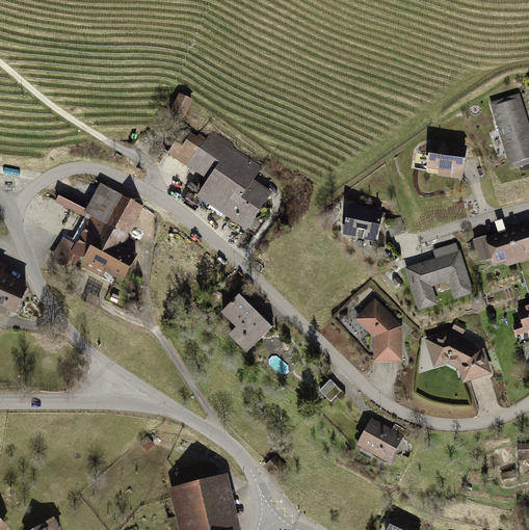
[(517,94),(490,102),(509,165),(517,163),(517,162),(528,158),(528,132),(517,94)]
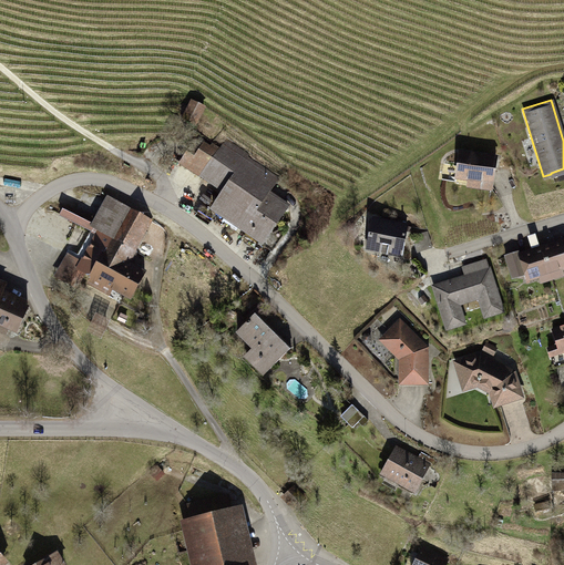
[(202,106),(190,101),(181,117),(193,124),(202,106)]
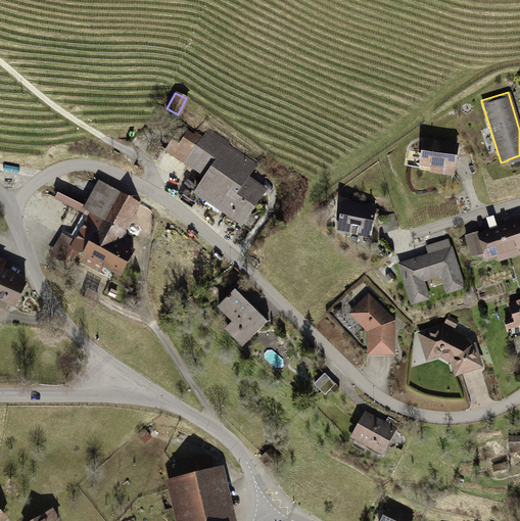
[(204,200),(248,230),(262,210),(253,203),(263,188),(239,173),(243,164),(251,169),(254,163),(225,144),(227,141),(208,129),(202,138),(198,135),(178,130),(164,149),(204,176),(194,192),(205,198),(204,200)]
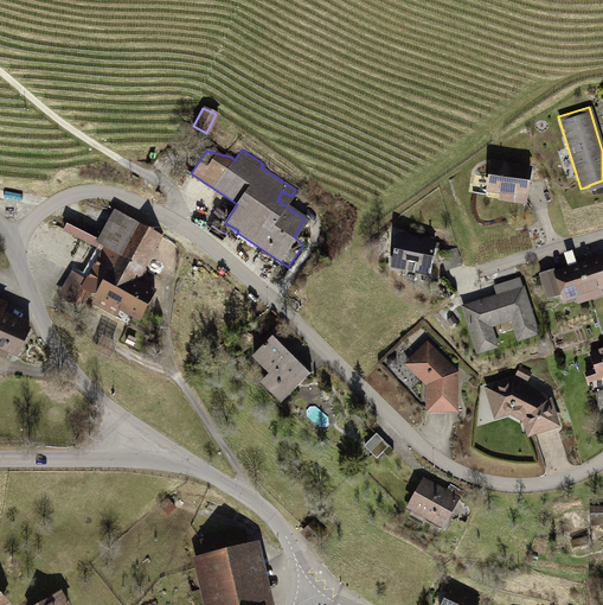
[(528,167),(489,161),(486,189),(525,193),(528,167)]
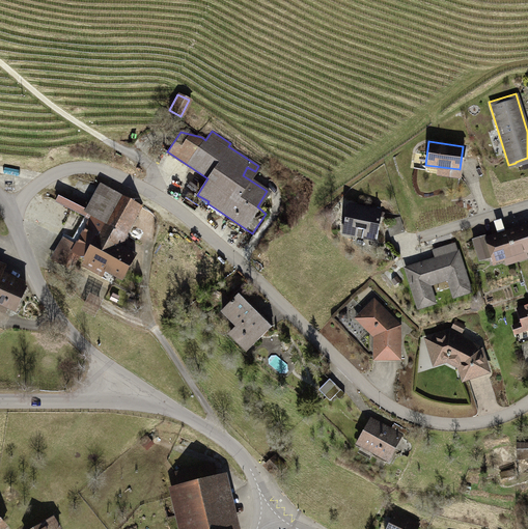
[(117,245),(139,204),(101,184),(85,212),(91,216),(77,241),(72,251),(103,269),(100,275),(107,279),(111,273),(120,278),(134,254),(117,245)]
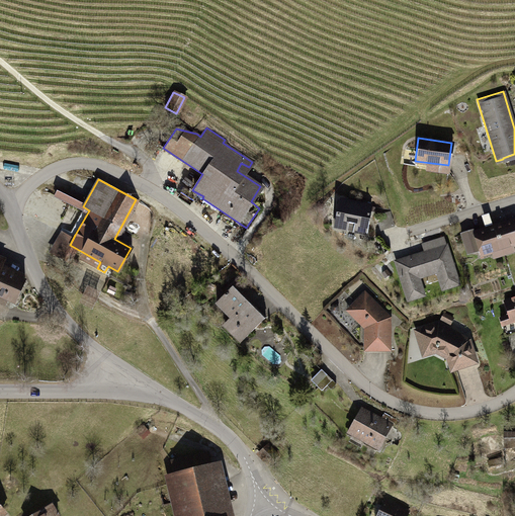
[(369,204),(339,198),(334,224),(336,227),(342,228),(345,225),(346,222),(354,223),(353,227),(355,231),(361,232),(364,230),(369,204)]
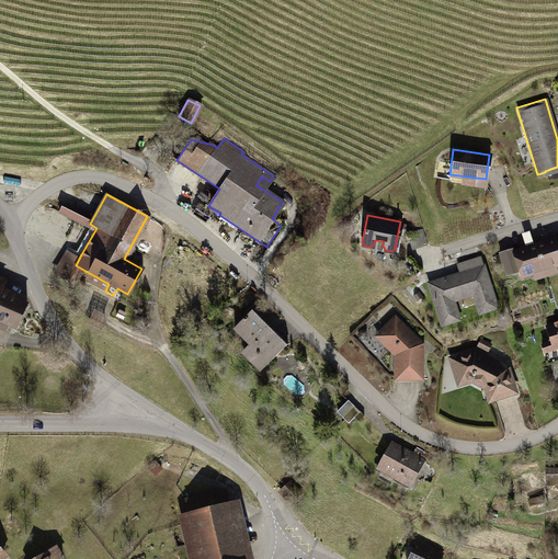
[(405,232),(410,248),(426,242),(421,227),(405,232)]
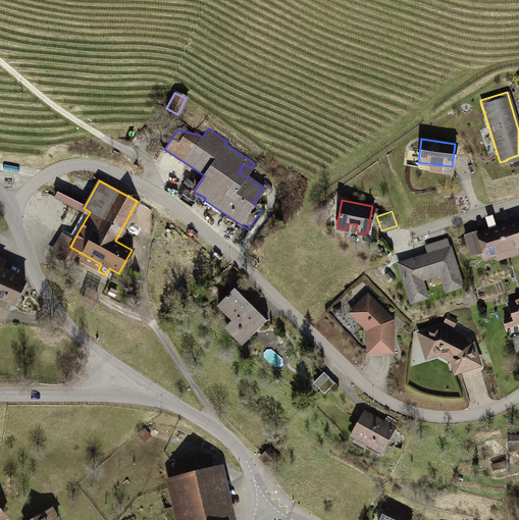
[(504,224),(498,226),(505,249),(518,244),(518,219),(518,220),(518,221),(511,223),(508,222),(505,223),(504,224)]
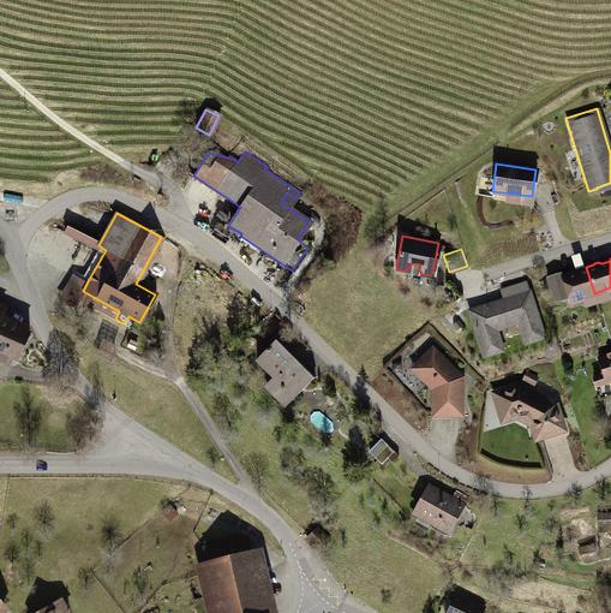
[(89,279),(69,267),(49,299),(70,311),(83,291),(89,279)]
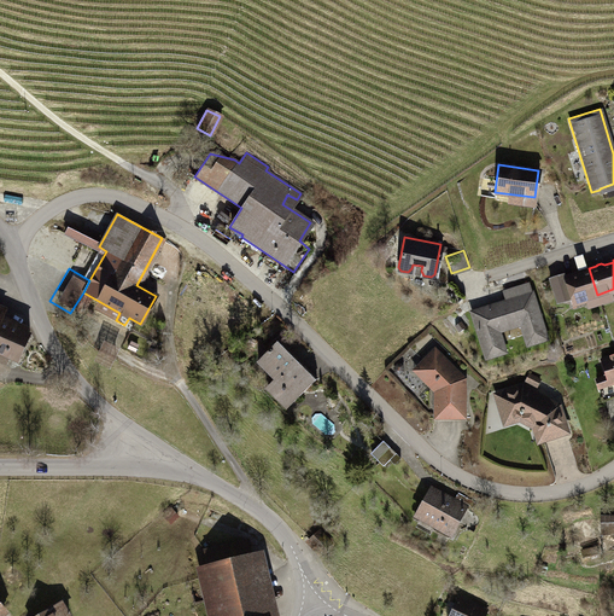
[(562,273),(548,278),(555,302),(569,297),(572,303),(597,295),(589,268),(580,272),(578,271),(574,272),(573,275),(563,278),(562,273)]
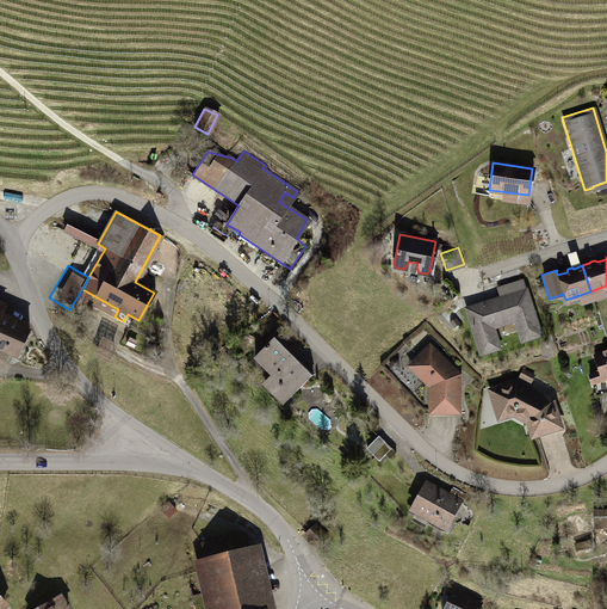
[(512,291),(464,307),(479,352),(497,346),(489,321),(512,314),(520,339),(539,333),(521,278),(509,282),(512,291)]
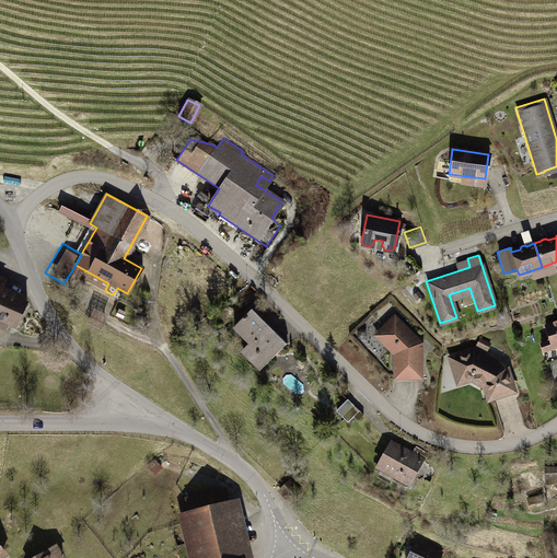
[(0,318),(15,326),(25,303),(0,292),(0,287),(0,318)]
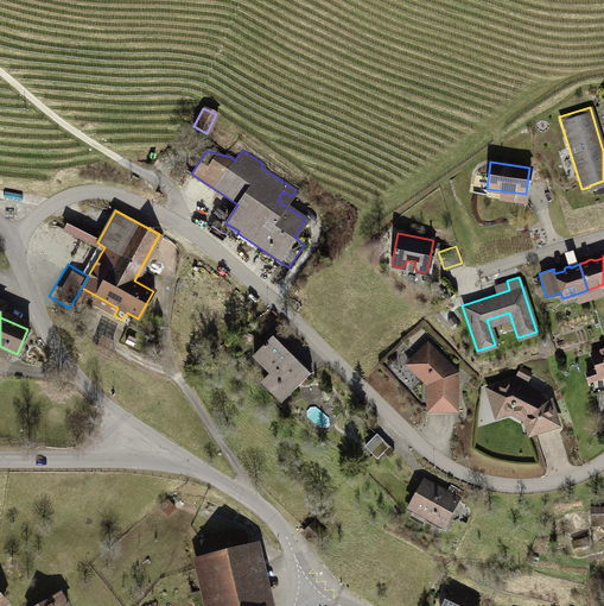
[(279,401),(310,371),(273,334),(252,354),(269,372),(260,382),(279,401)]
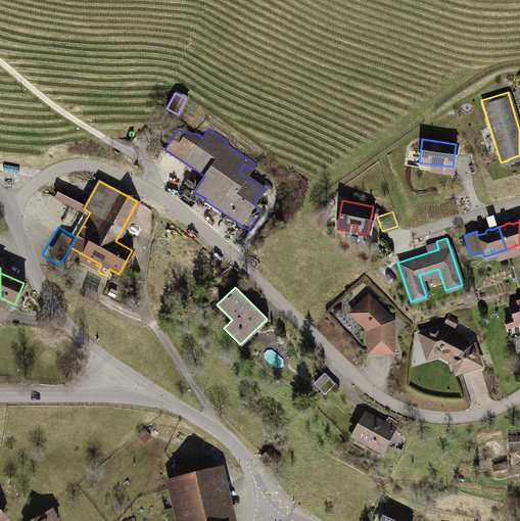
[(391,351),(391,320),(367,295),(353,309),(366,320),(365,321),(367,324),(368,324),(368,351),(391,351)]
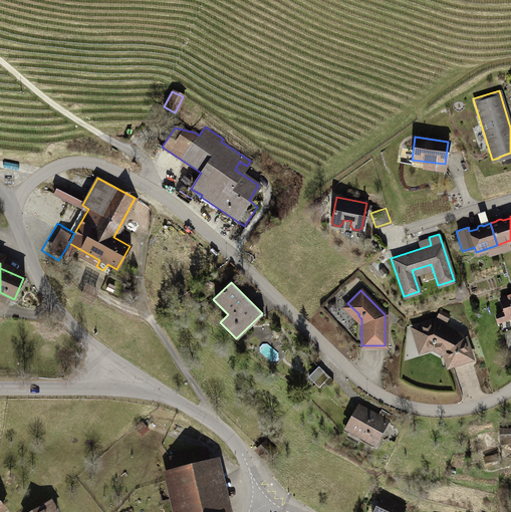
[(510,293),(499,298),(506,318),(497,321),(500,331),(510,327),(510,293)]
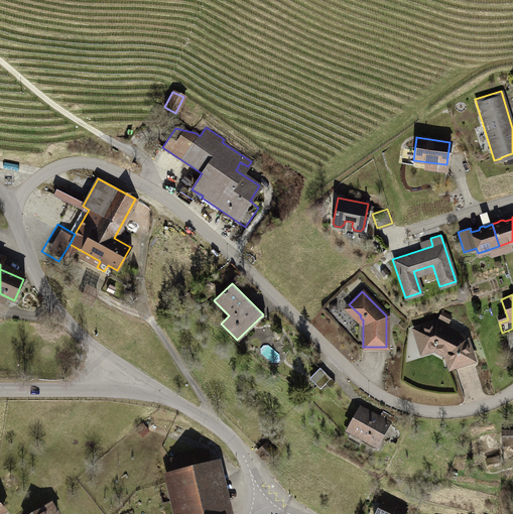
[(450,315),(440,310),(437,316),(446,322),(450,315)]
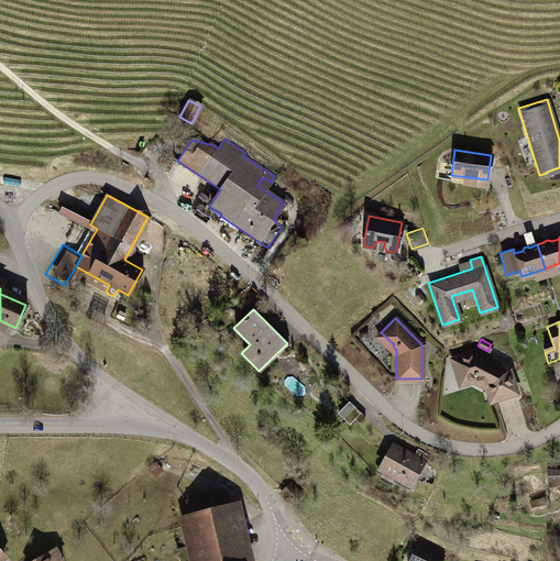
[(474,351),(451,359),(457,377),(468,373),(472,378),(472,380),(486,387),(490,400),(515,393),(507,369),(474,351)]
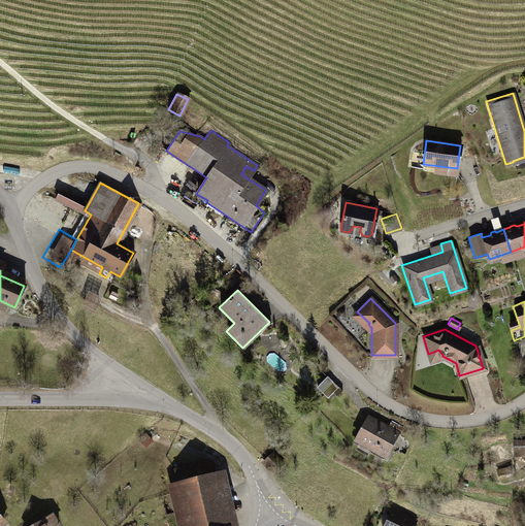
[(326,375),(316,386),(327,396),(331,392),(337,386),(326,375)]
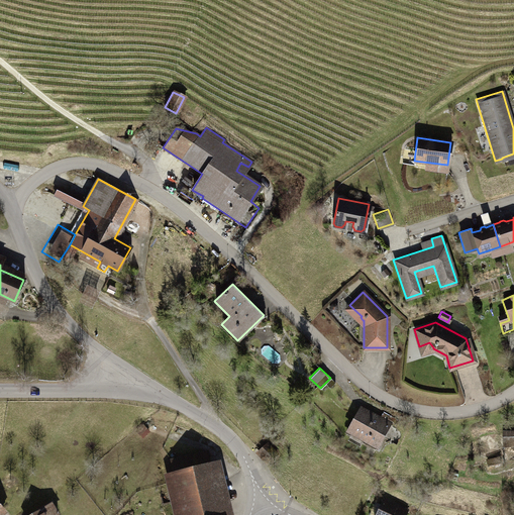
[(334,382),(330,378),(324,384),(328,387),(334,382)]
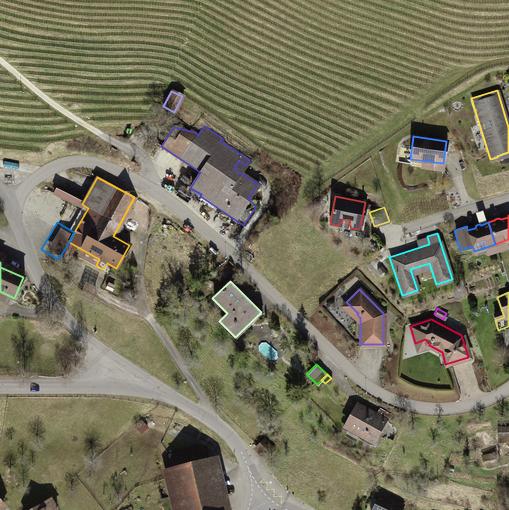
[(385,419),(356,403),(342,428),(370,444),(385,419)]
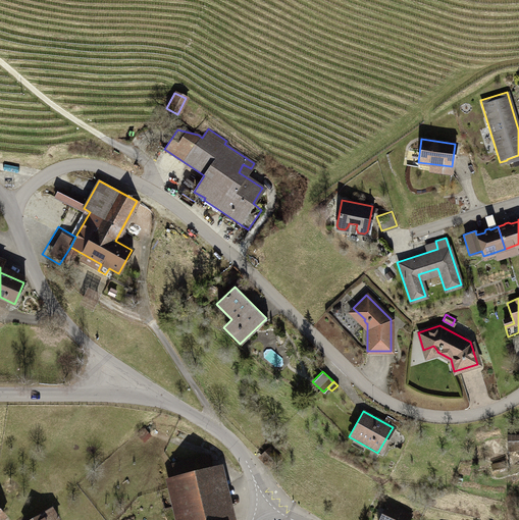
[(148,433),(145,429),(138,435),(142,439),(148,433)]
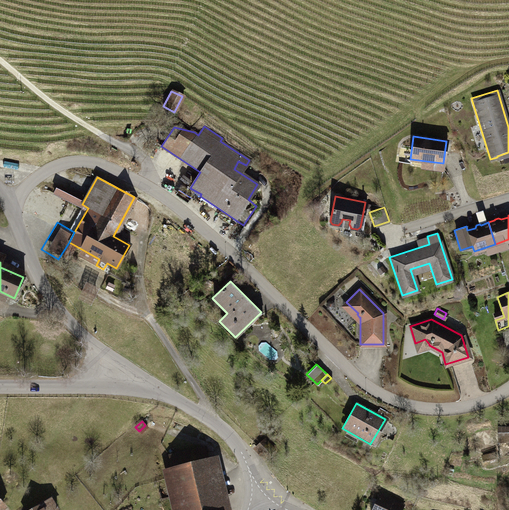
[(508,427),(497,428),(497,440),(508,439),(508,427)]
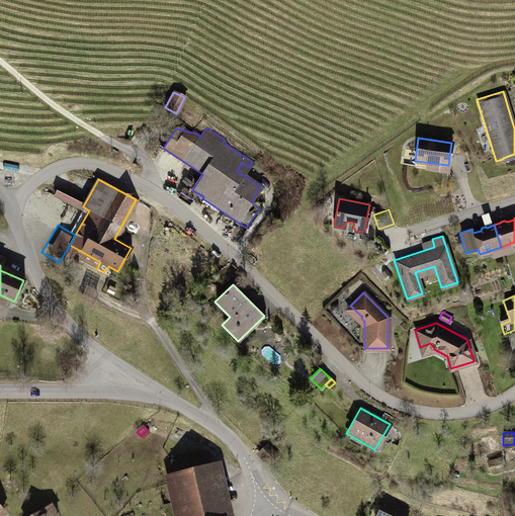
[(275,454),(266,443),(257,451),(267,461),(275,454)]
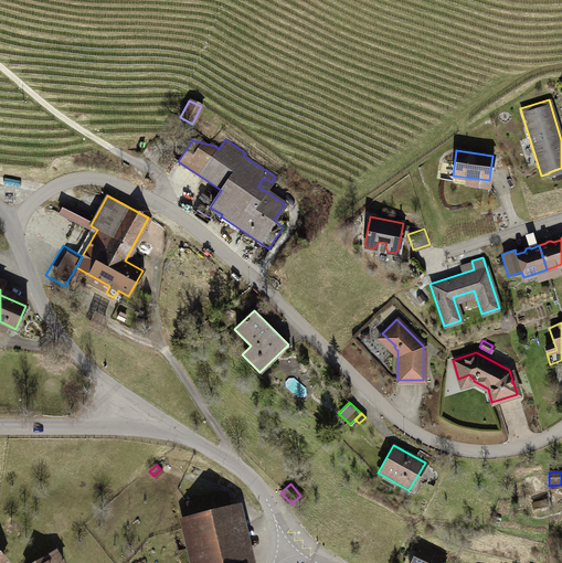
[(186,501),(200,562),(242,562),(225,491),(186,501)]
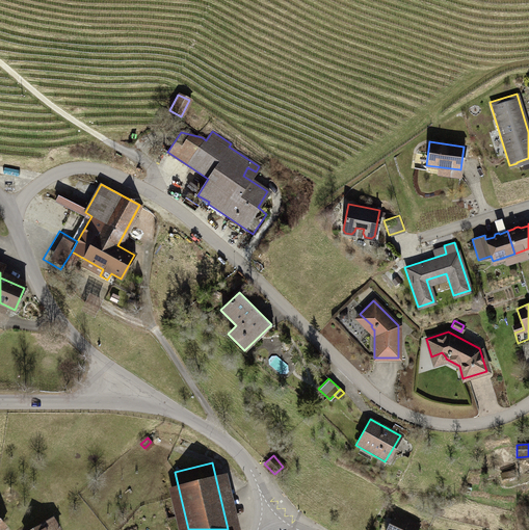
[(513,471),(501,474),(502,479),(514,476),(513,471)]
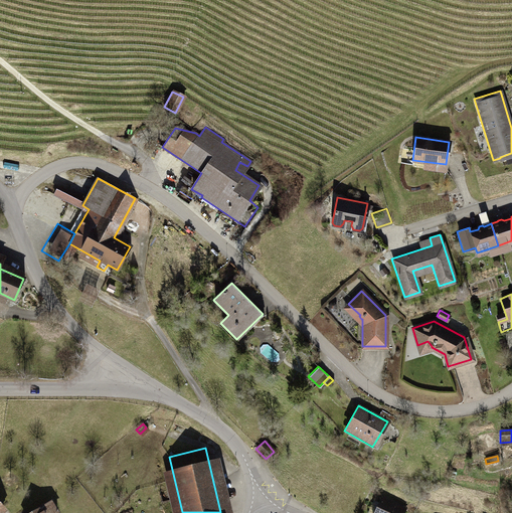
[(401,512),(404,507),(381,496),(372,512),(401,512)]
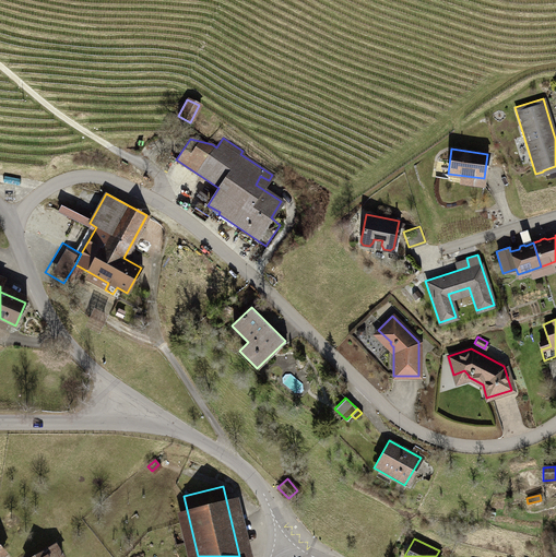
[(60,555),(54,543),(28,556),(58,556),(60,555)]
